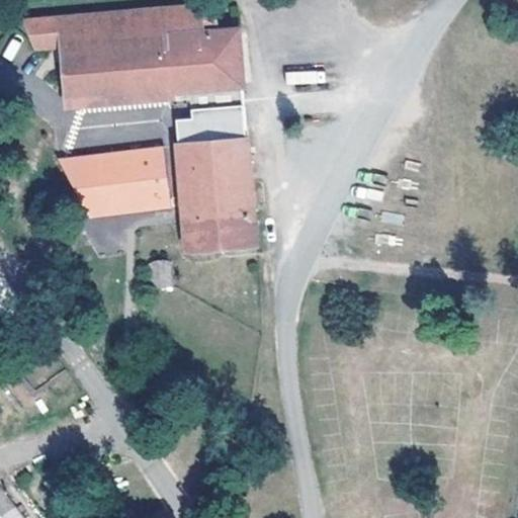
[(213,29),(210,3),(21,16),(33,41),(60,38),(213,29)]
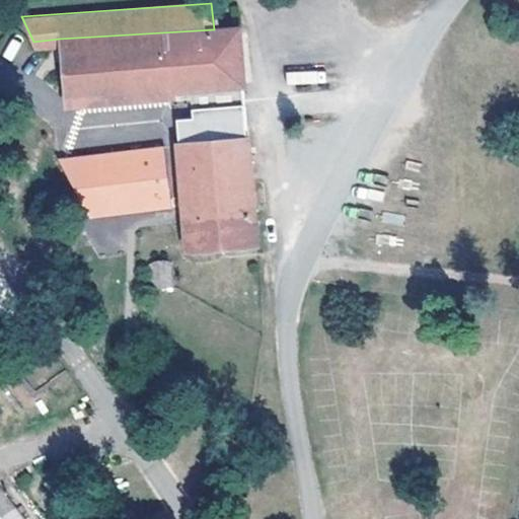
[(174,141),(243,135),(240,103),(235,28),(214,29),(60,39),(66,99),(169,91),(174,141)]
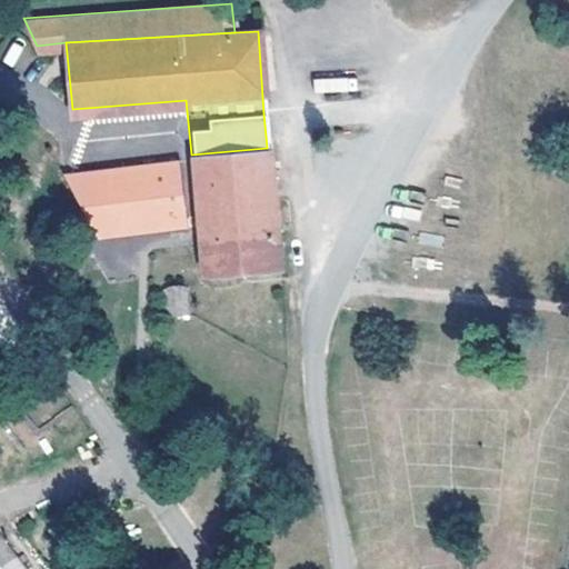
[(276,267),(267,148),(191,155),(193,210),(196,222),(198,270),(229,269),(229,275),(239,275),(238,269),(276,267)]
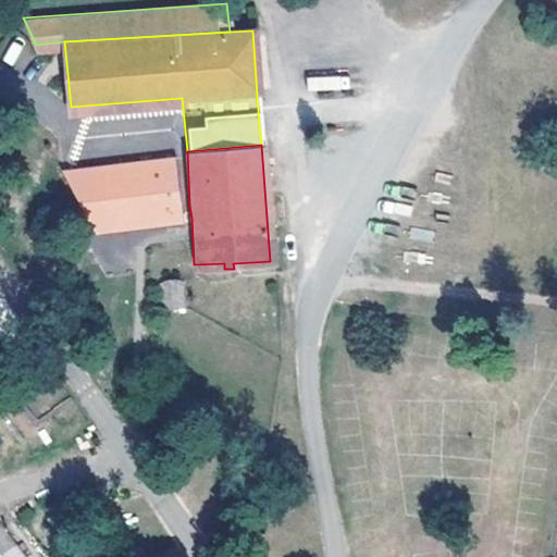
[(77,237),(184,224),(175,156),(69,169),(77,237)]
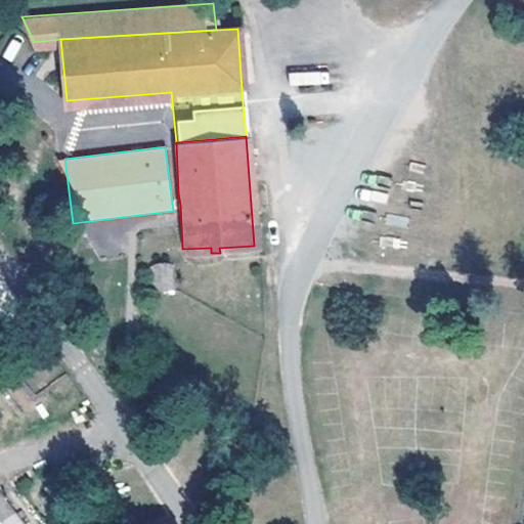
[(171,287),(171,265),(146,265),(147,287),(171,287)]
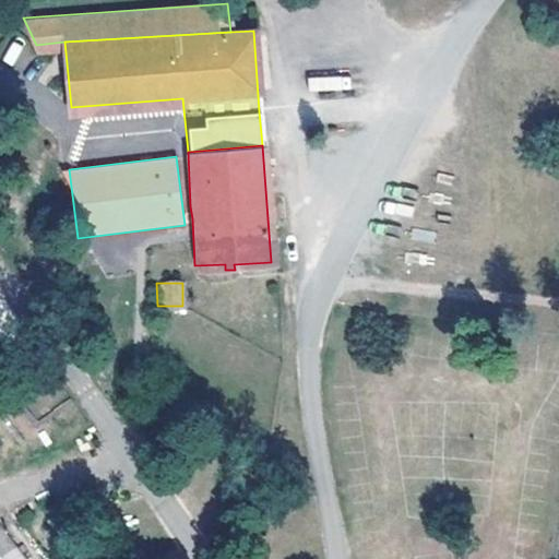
[(26,558),(0,523),(0,558),(26,558)]
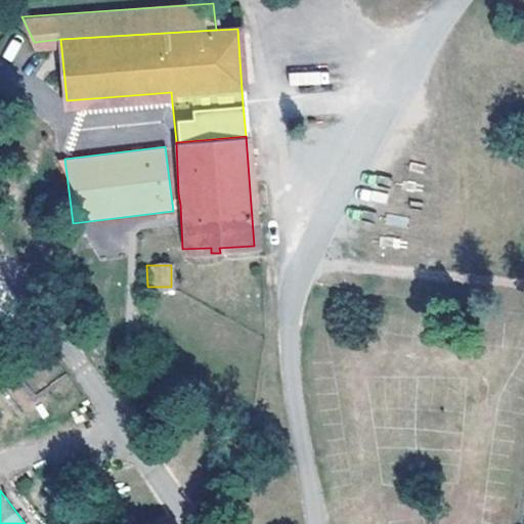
All buildings are outlined.
